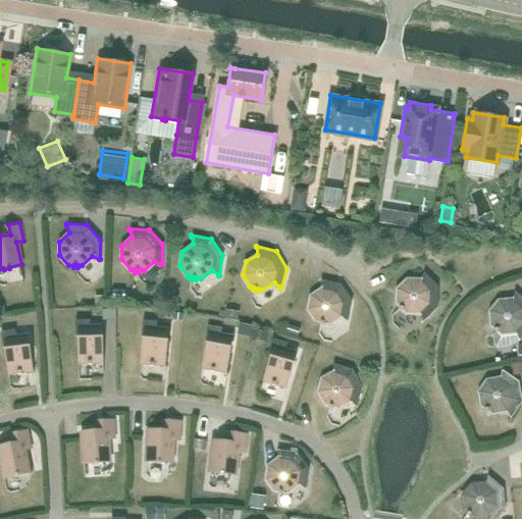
[(437,306),(437,286),(424,271),(423,271),(423,272),(420,278),(407,278),(397,289),(397,302),(400,305),(398,307),(401,310),(403,308),(406,311),(419,311),(422,318),(421,319),(422,320),(437,306)]
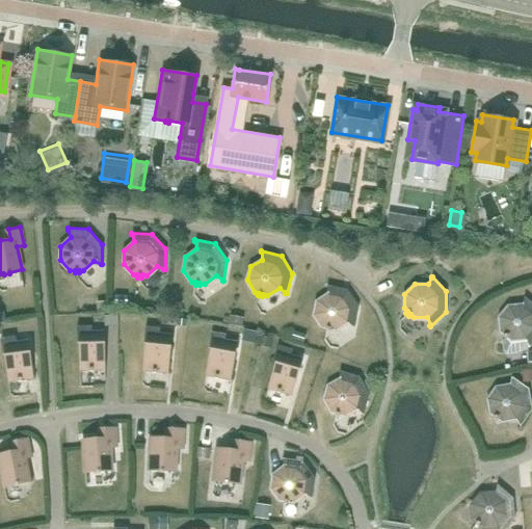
[(358,306),(347,288),(327,284),(326,285),(327,286),(328,293),(317,300),(314,314),(321,325),(326,326),(325,329),(329,329),(330,327),(335,328),(346,321),(352,325),(353,326),(358,306)]
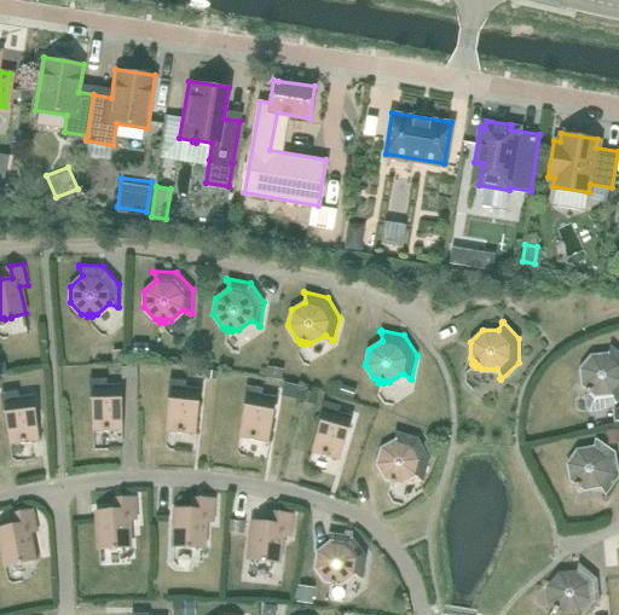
[(618,396),(618,350),(611,343),(609,344),(609,346),(607,354),(591,355),(580,367),(583,383),(586,387),(585,389),(589,393),(590,390),(595,394),(611,392),(614,400),(615,401),(618,396)]
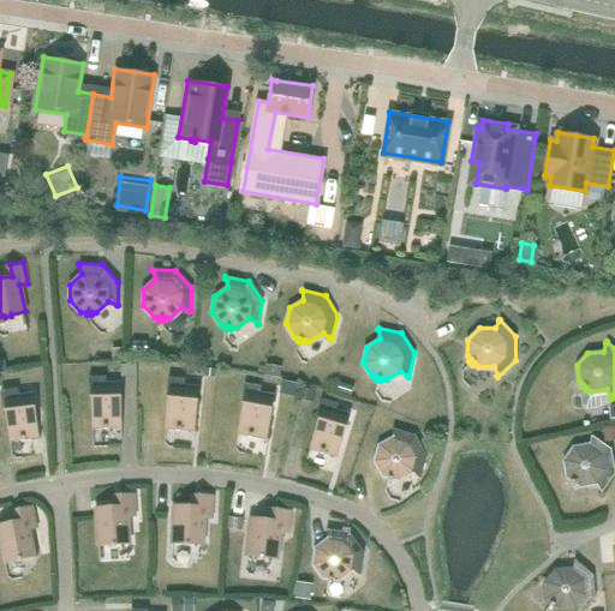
[(120,381),(105,381),(105,375),(88,376),(89,394),(91,394),(91,426),(102,426),(102,427),(107,427),(107,425),(121,425),(120,381)]
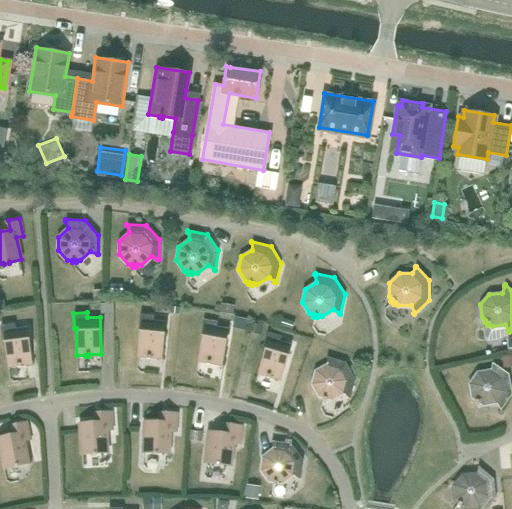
[(153,319),(154,314),(140,313),(138,328),(140,328),(137,355),(146,356),(146,357),(150,357),(150,356),(162,357),(165,320),(153,319)]
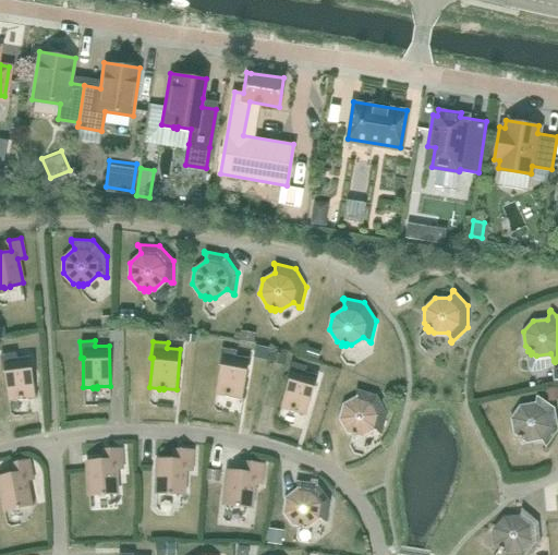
[(235,354),(237,349),(221,347),(218,363),(220,363),(215,391),(225,394),(225,395),(229,396),(229,395),(241,397),(249,357),(235,354)]
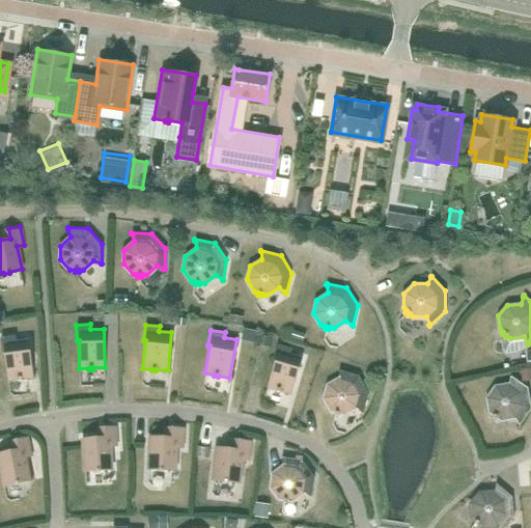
[(28,338),(16,339),(15,334),(0,336),(2,352),(4,352),(7,380),(18,378),(18,380),(21,379),(21,378),(33,376),(28,338)]
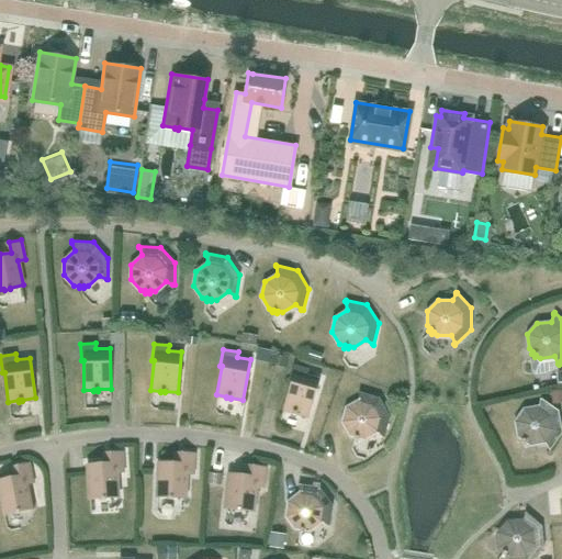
[(306,372),(308,368),(293,364),(289,380),(291,380),(282,409),(292,411),(292,413),(295,414),(295,412),(308,416),(319,377),(306,372)]
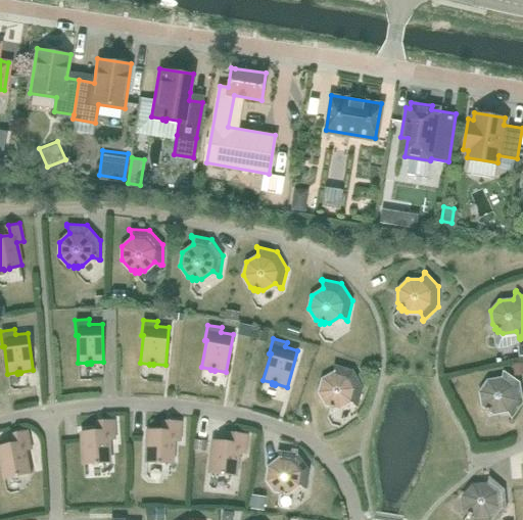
[(363,386),(352,369),(333,363),(333,364),(333,365),(334,372),(322,378),(319,391),(325,404),(330,405),(329,407),(333,408),(334,406),(338,407),(349,400),(355,405),(355,406),(357,406),(363,386)]
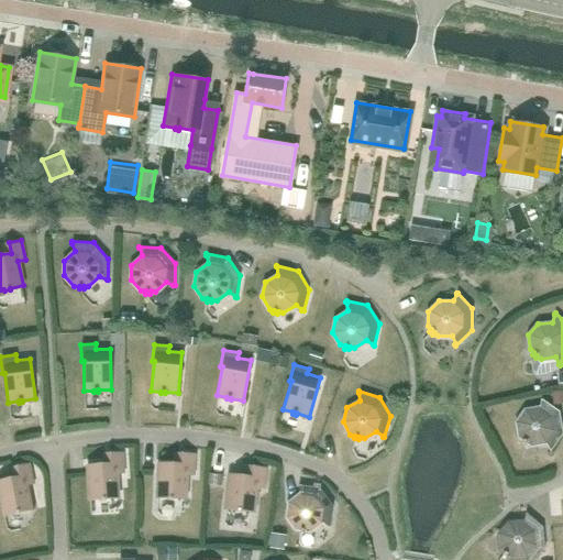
[(562,431),(560,410),(542,397),(541,398),(539,407),(525,409),(517,421),(519,436),(523,438),(521,440),(526,443),(527,441),(531,443),(545,441),(550,448),(549,449),(550,449),(562,431)]
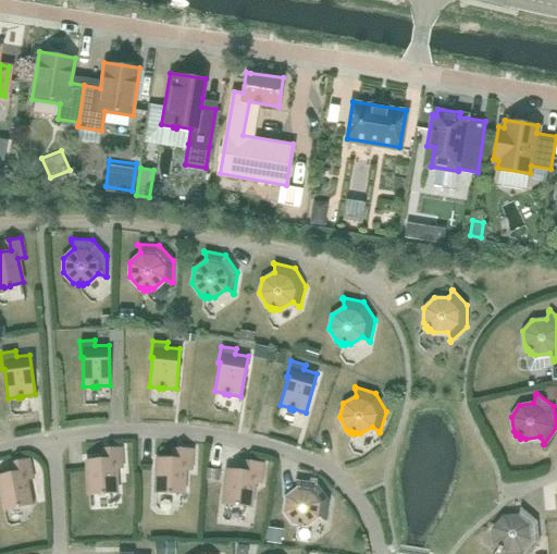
[(115,466),(122,466),(121,446),(109,446),(110,458),(86,459),(88,493),(97,492),(98,494),(104,493),(104,492),(116,491),(115,466)]
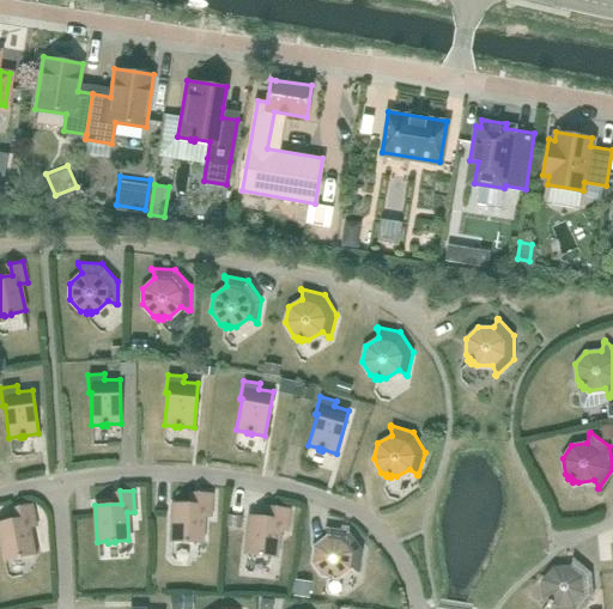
[(211,515),(212,492),(199,492),(199,504),(173,503),(171,540),(181,540),(181,542),(188,542),(188,541),(202,541),(204,513),(211,515)]
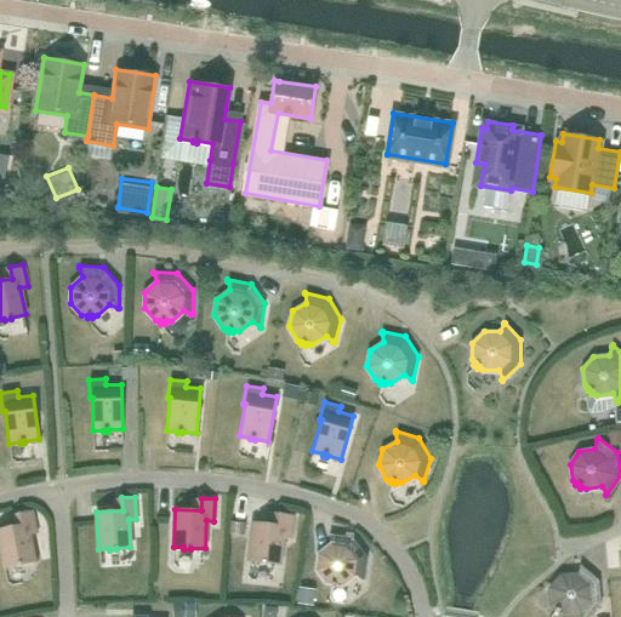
[(29,532),(36,531),(33,509),(20,512),(22,524),(0,527),(0,549),(4,566),(13,564),(13,565),(21,564),(21,563),(34,560),(29,532)]
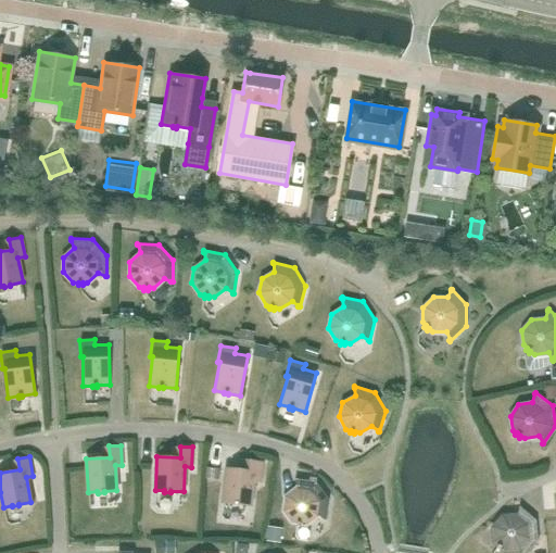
[(261,480),(263,461),(251,460),(249,470),(226,467),(222,501),(231,502),(230,503),(238,504),(238,503),(250,504),(253,479),(261,480)]
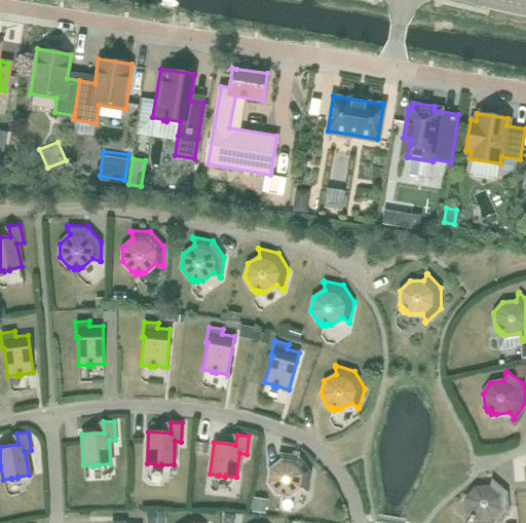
[(310,471),(299,454),(278,451),(278,453),(280,460),(269,469),(267,482),(276,493),(280,494),(280,496),(285,496),(285,494),(289,495),(300,487),(306,490),(306,491),(308,491),(310,471)]
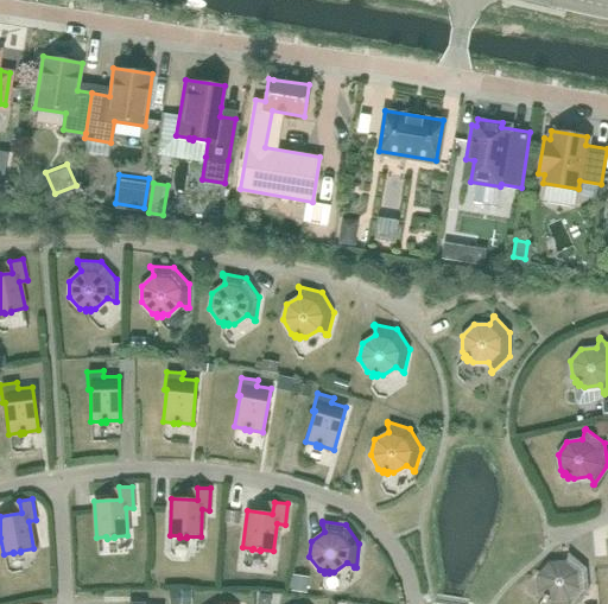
[(576,603),(588,590),(586,566),(568,552),(567,553),(568,553),(564,561),(549,563),(539,574),(540,591),(544,595),(543,596),(546,599),(549,597),(552,601),(568,599),(570,603),(576,603)]
